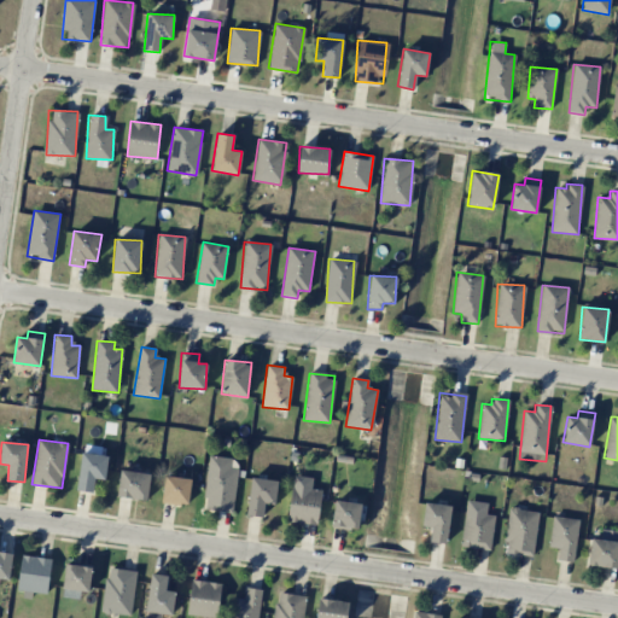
[(93,493),(94,479),(105,481),(108,456),(81,453),(77,490),(93,493)]
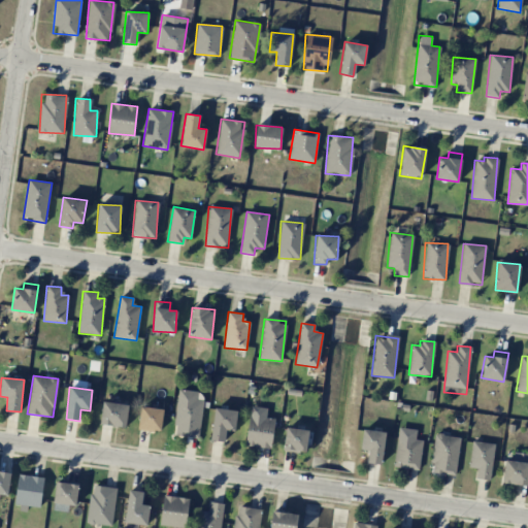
[(198,392),(179,389),(173,434),(198,438),(203,400),(197,399),(198,392)]
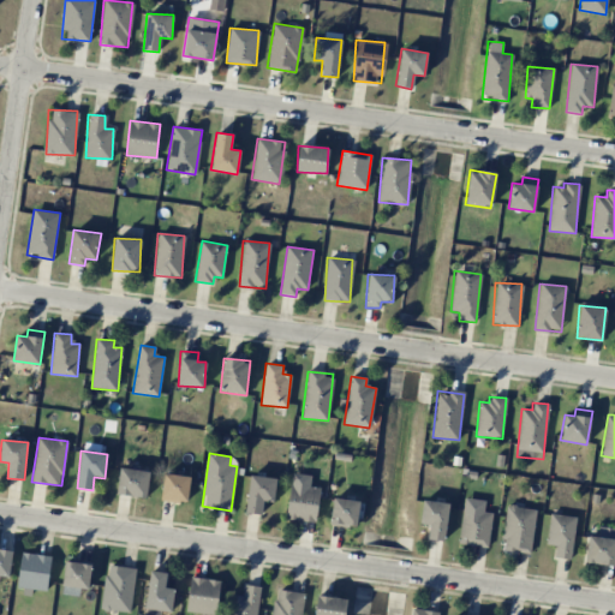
[(149,471),(119,469),(117,495),(148,497),(149,471)]
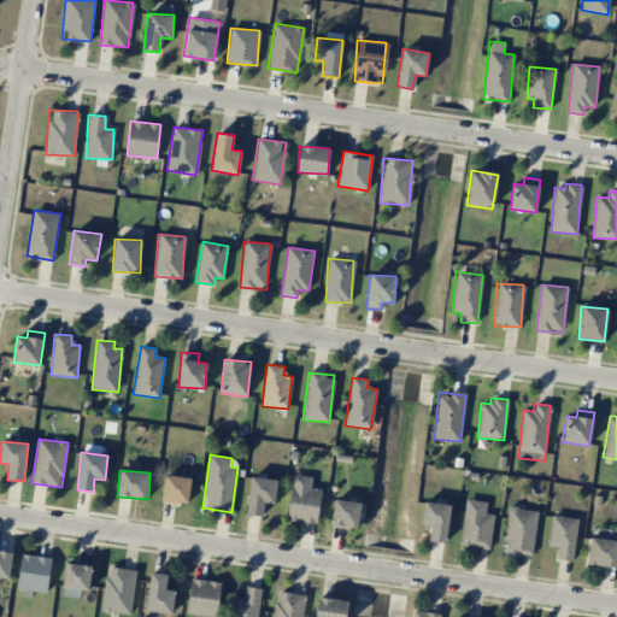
[(312,476),(292,475),(287,521),(317,523),(321,489),(311,488),(312,476)]
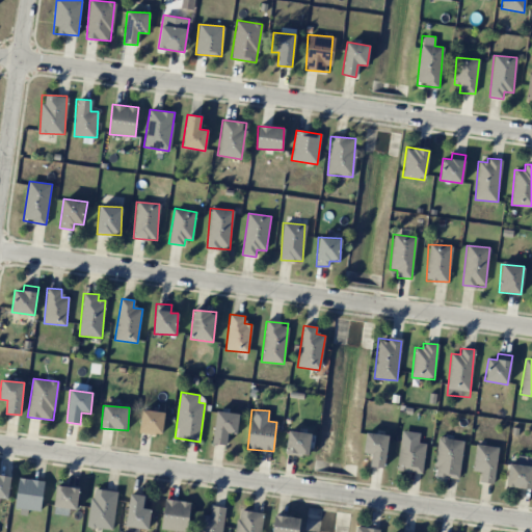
[(163,411),(140,410),(140,433),(163,434),(163,411)]
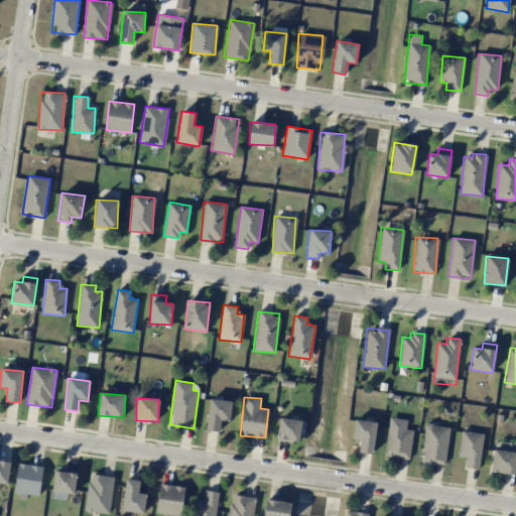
[(220,431),(221,420),(230,421),(232,401),(209,399),(206,430),(220,431)]
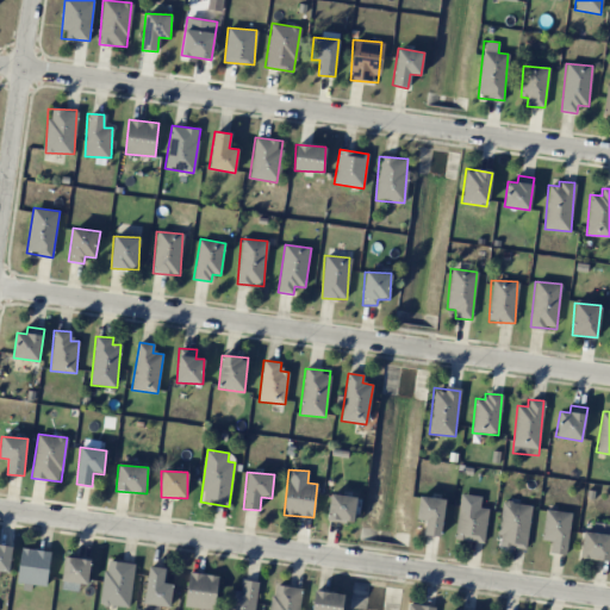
[(356,497),(331,493),(327,520),(353,523),(356,497)]
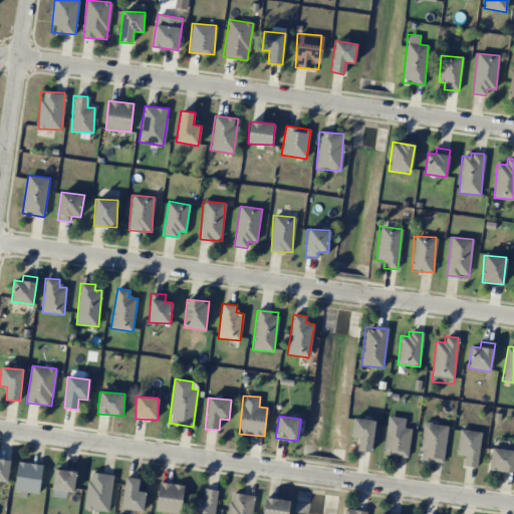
[(404,427),(406,419),(389,416),(382,454),(407,458),(412,428),(404,427)]
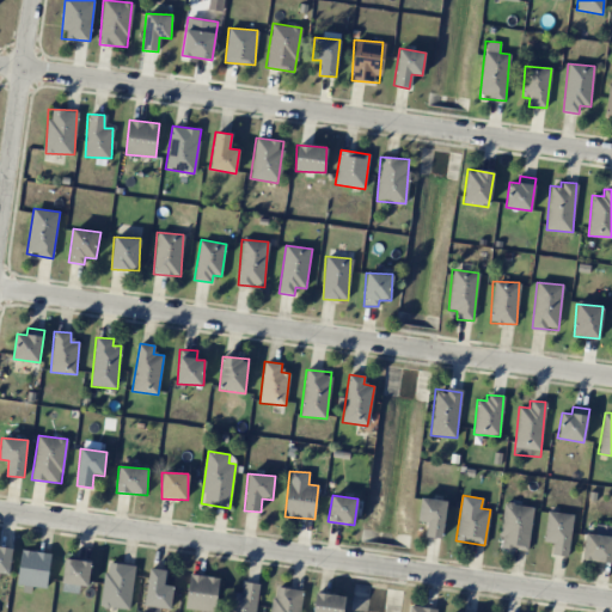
[(427,521),(424,537),(441,539),(447,501),(421,497),(417,520),(427,521)]
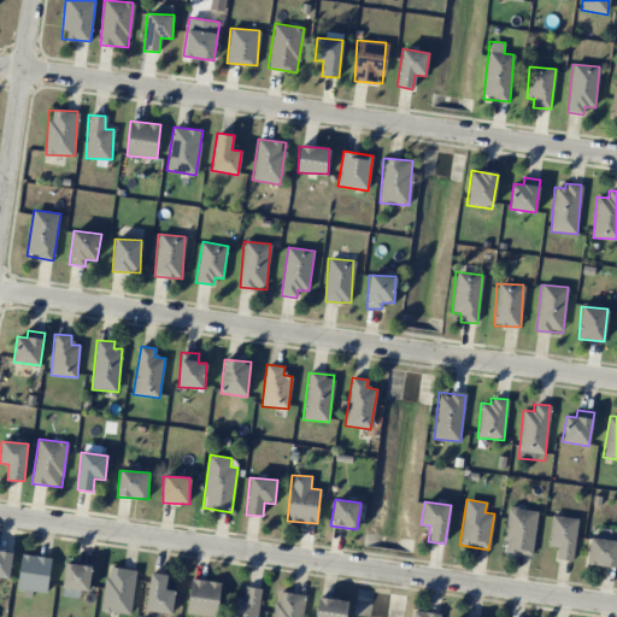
[(533,554),(536,510),(507,507),(504,552),(533,554)]
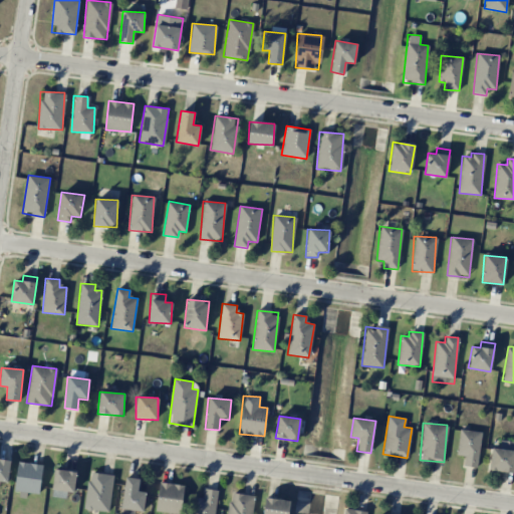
[(463,466),(476,468),(482,433),(460,429),(456,455),(464,456),(463,466)]
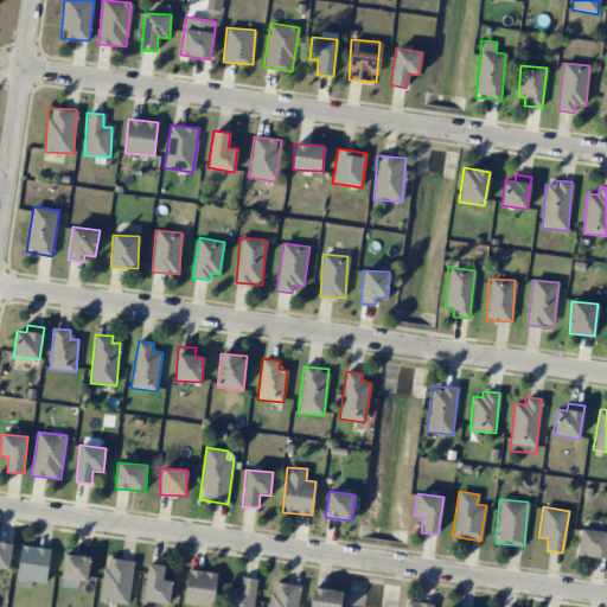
[(577,555),(606,556),(606,521),(590,519),(590,529),(580,529),(577,555)]
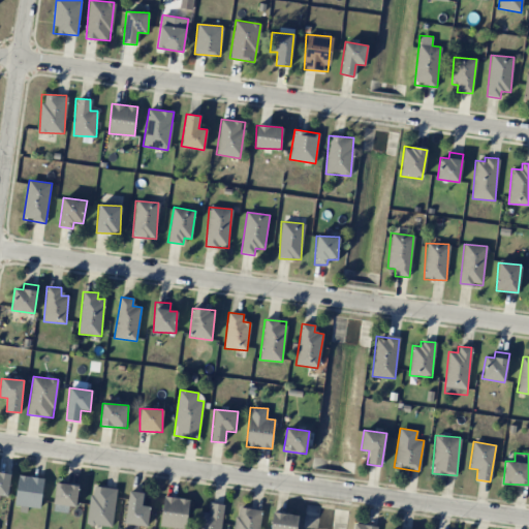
[(0,494),(8,495),(10,472),(0,471),(0,494)]
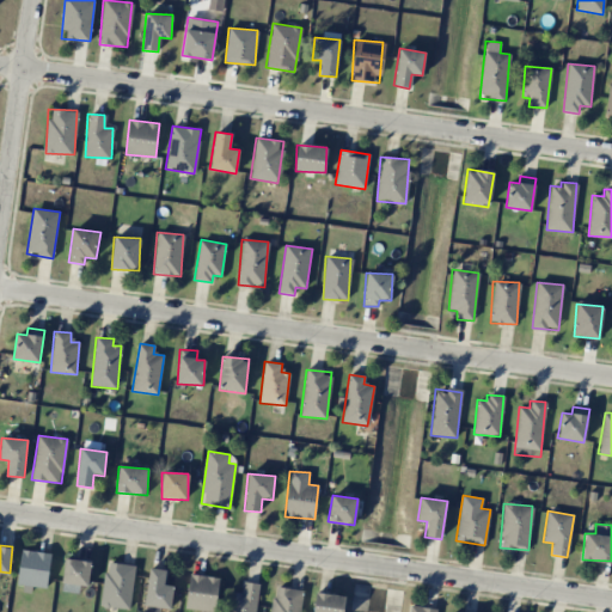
[(17,591),(31,593),(32,586),(47,588),(51,554),(23,550),(17,591)]
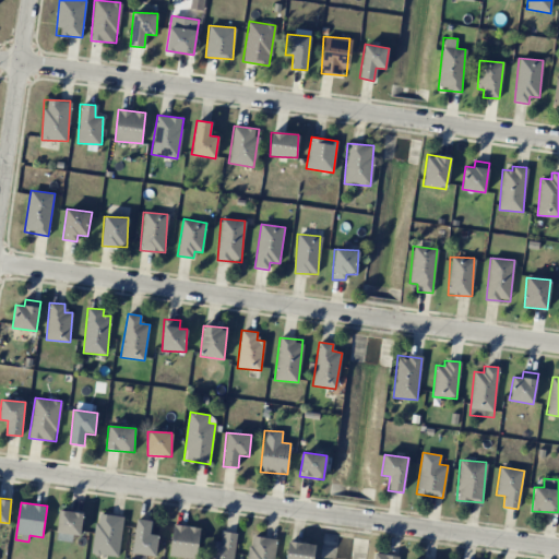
[(82,511),(59,510),(57,533),(81,534),(82,511)]
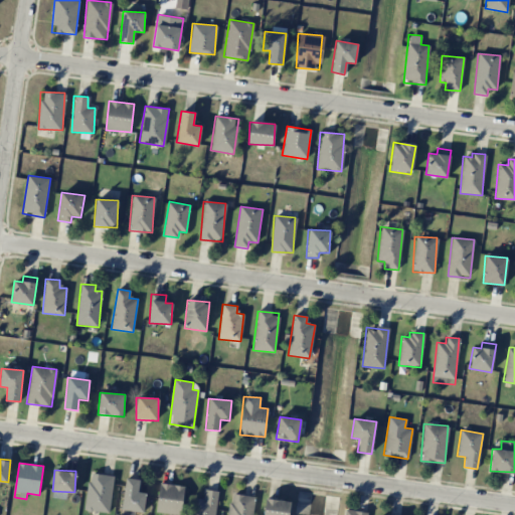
[(86,510),(109,513),(113,476),(90,473),(86,510)]
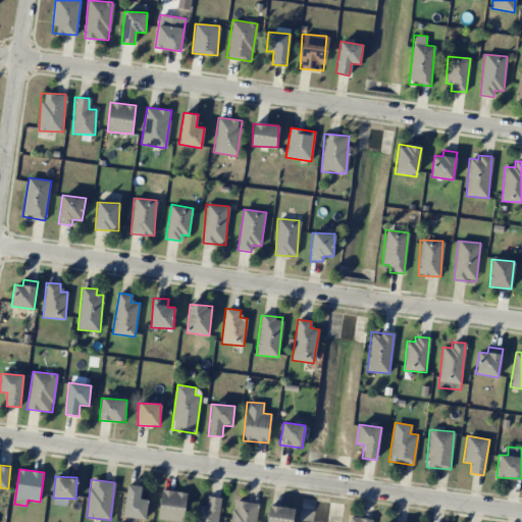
[(141,485),(126,484),(123,517),(146,519),(148,500),(140,499),(141,485)]
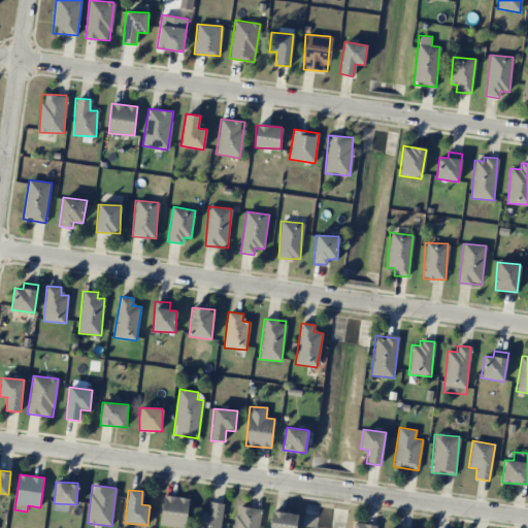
[(160,526),(186,527),(188,497),(163,495),(160,526)]
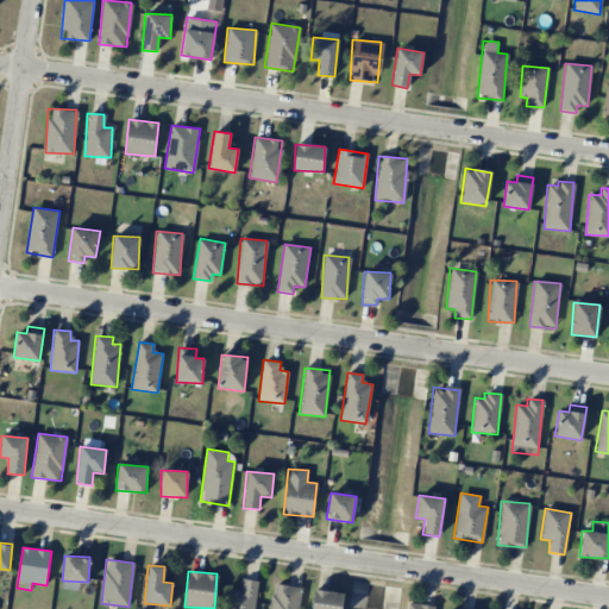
[(253,608),(256,581),(242,579),(242,590),(230,589),(228,608),(253,608)]
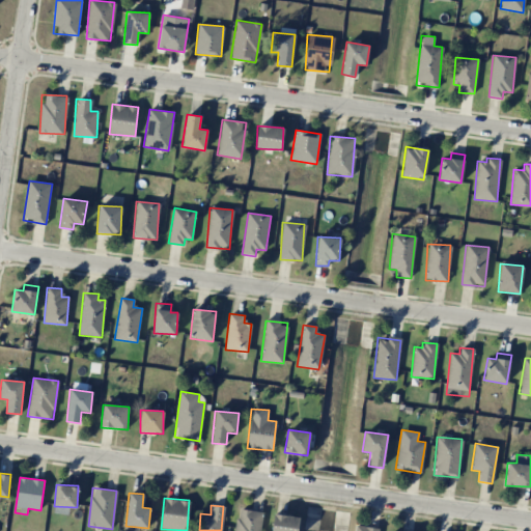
[(234,530),(259,530),(261,511),(238,509),(234,530)]
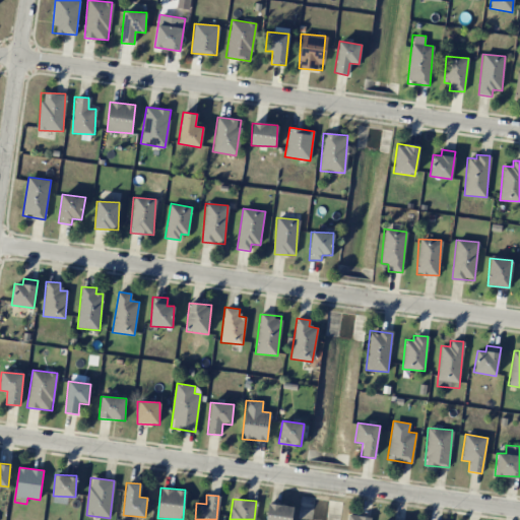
[(290,519),(293,506),(267,504),(265,519),(290,519)]
